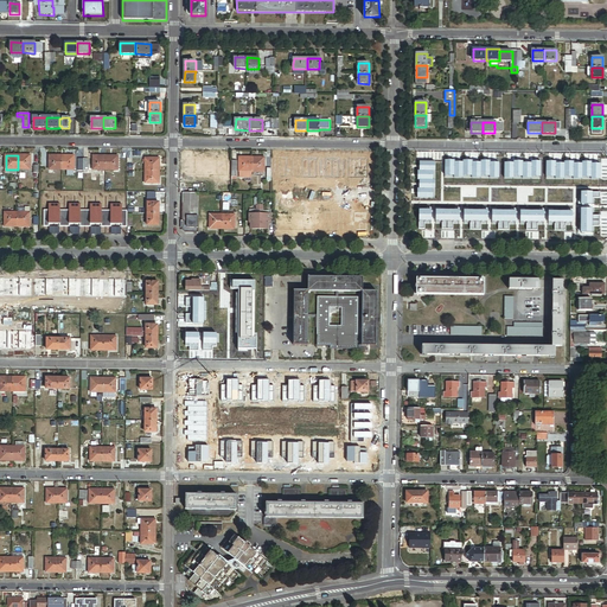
[(18,155),(18,170),(30,170),(31,155),(18,155)]
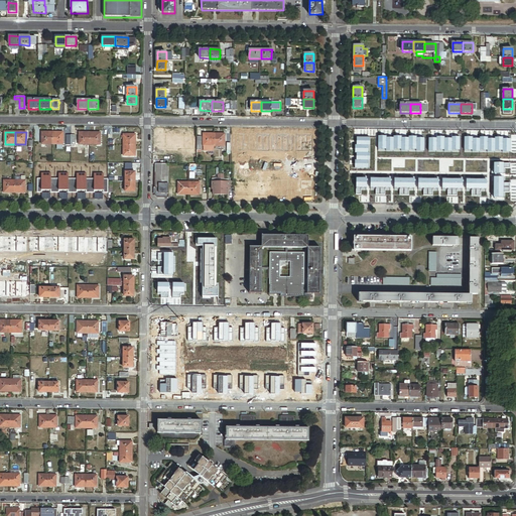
[(42,144),(52,144),(52,133),(42,133),(42,144)]
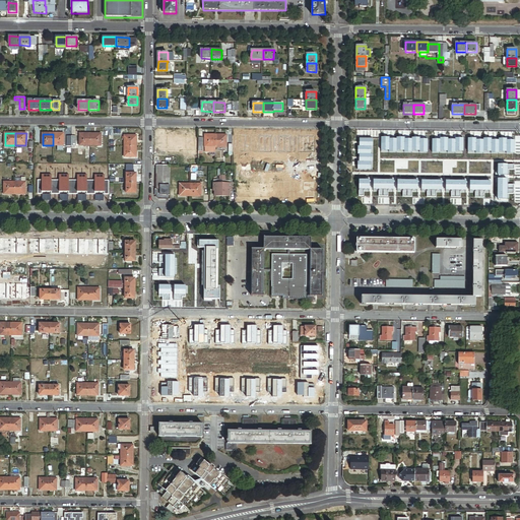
[(53,134),(53,145),(64,145),(64,134),(53,134)]
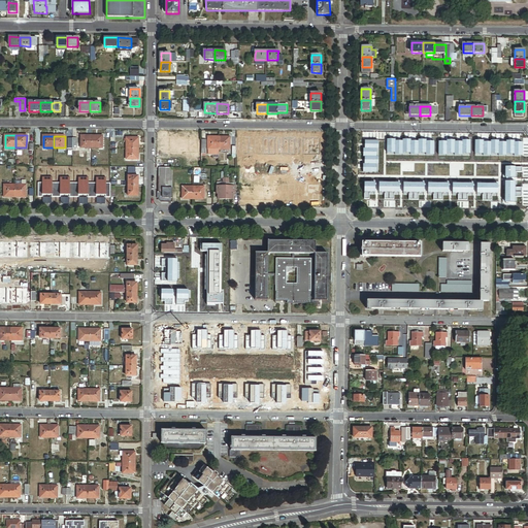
[(81,149),(92,149),(92,136),(81,136),(81,149)]
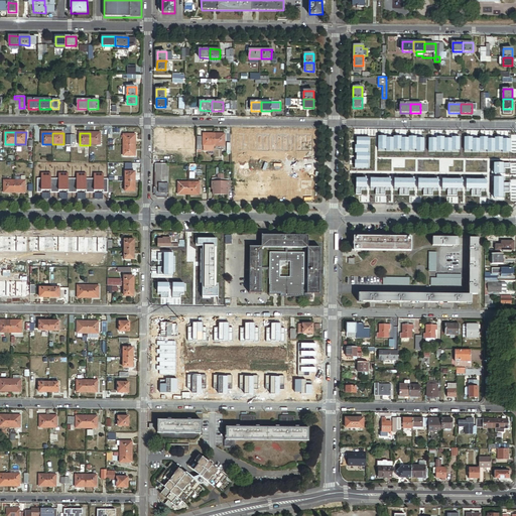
[(90,133),(90,145),(100,145),(101,133),(90,133)]
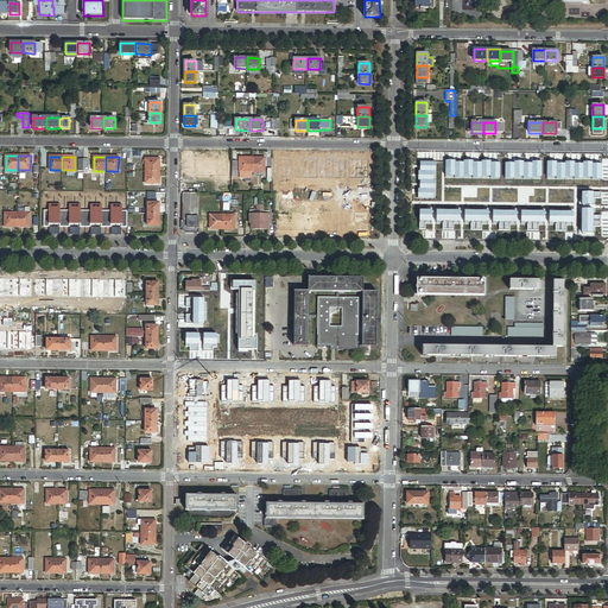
[(240,172),(253,172),(253,158),(240,158),(240,172)]
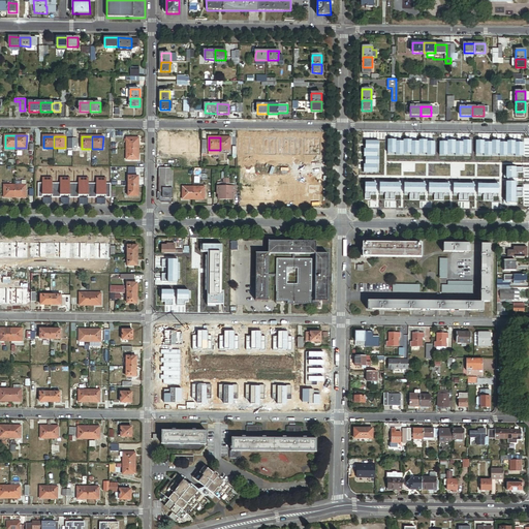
[(220,137),(220,150),(230,150),(230,137),(220,137)]
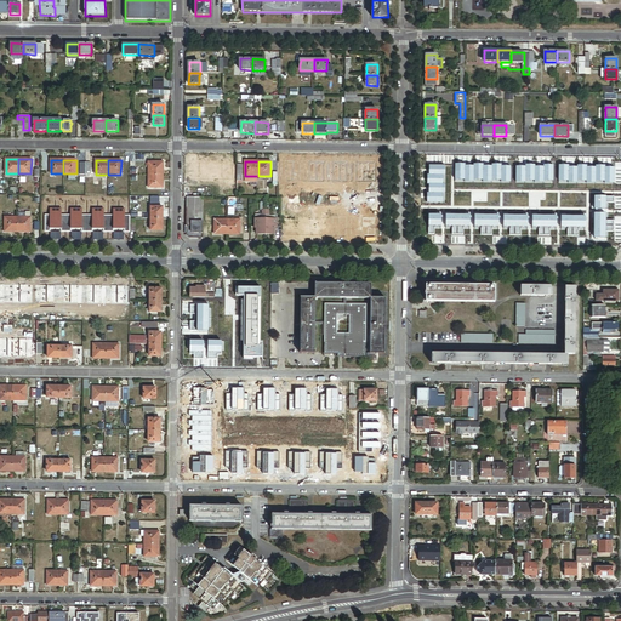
[(149,163),(149,175),(163,175),(164,163),(149,163)]
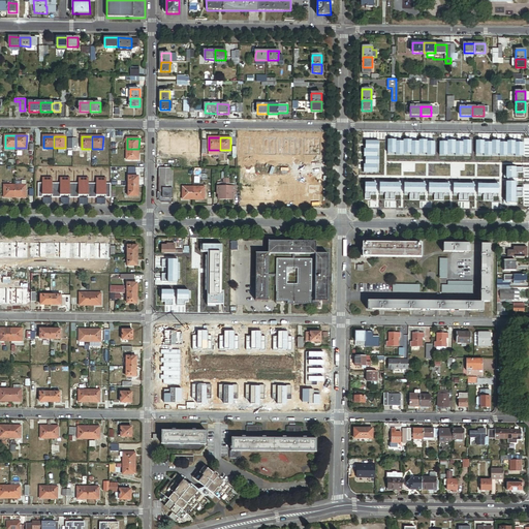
[(307,162),(320,162),(320,139),(307,138),(307,162)]
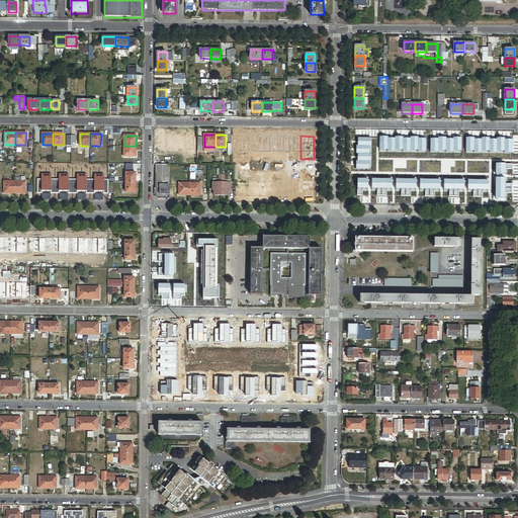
[(357,136),(356,159),(370,159),(370,136),(357,136)]
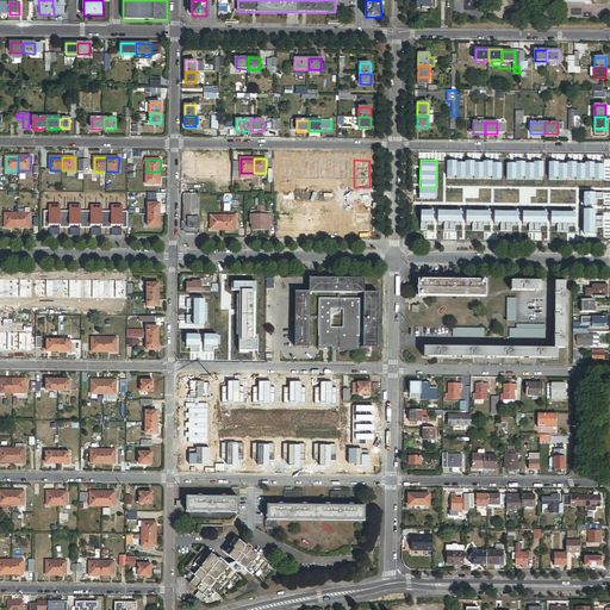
[(485,175),(485,160),(459,160),(458,175),(485,175)]
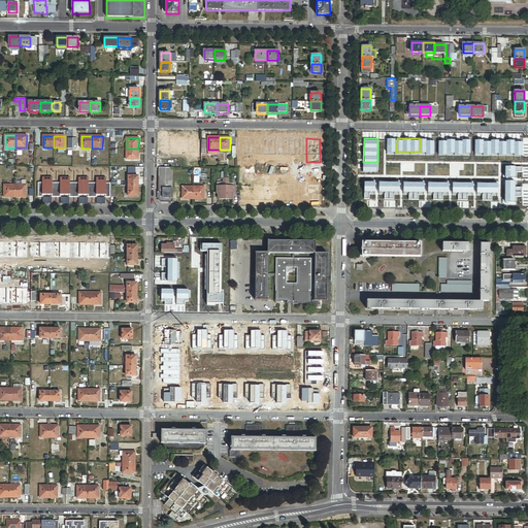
[(433,138),(433,150),(455,150),(455,138),(433,138)]
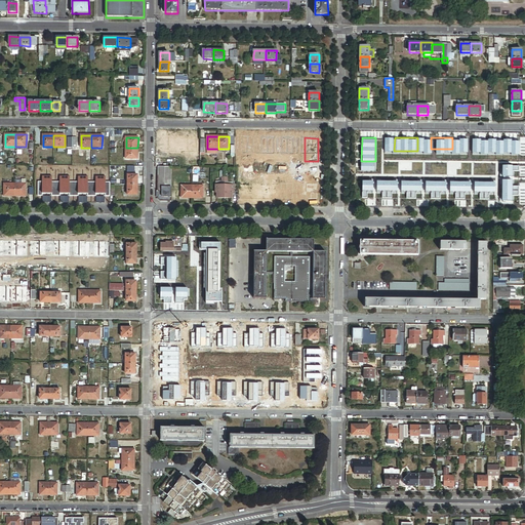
[(488,138),(466,137),(465,151),(488,152),(488,138)]
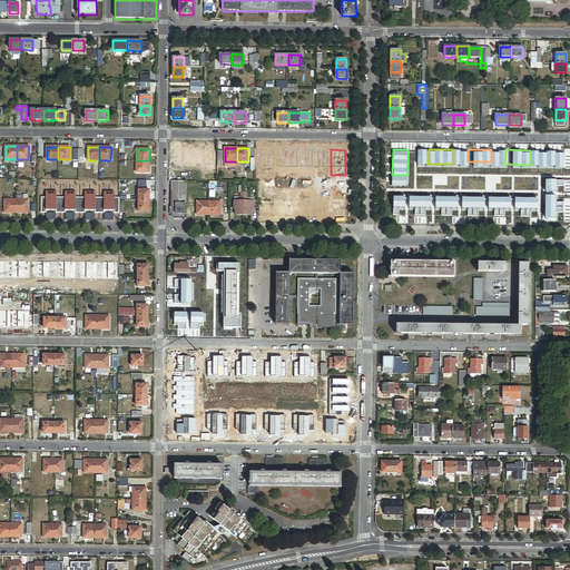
[(551,151),(550,177),(566,177),(566,153),(551,151)]
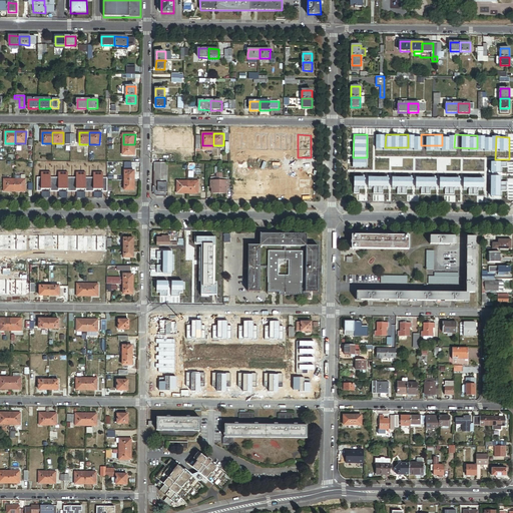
[(134,144),(123,144),(123,155),(134,155),(134,144)]
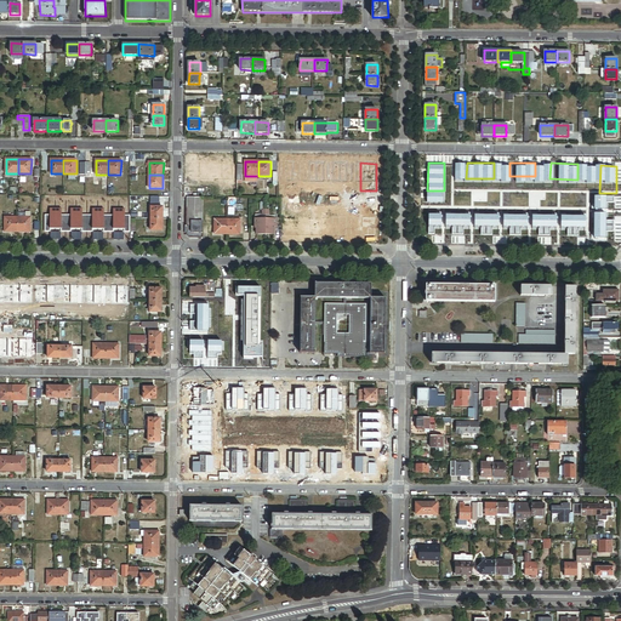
[(203,209),(204,197),(187,197),(187,226),(192,227),(192,221),(203,222),(203,209)]
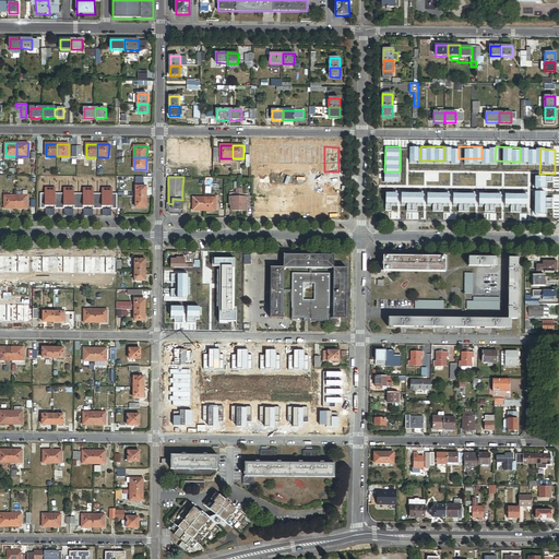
[(137,197),(137,198),(146,198),(146,187),(137,187),(137,197)]
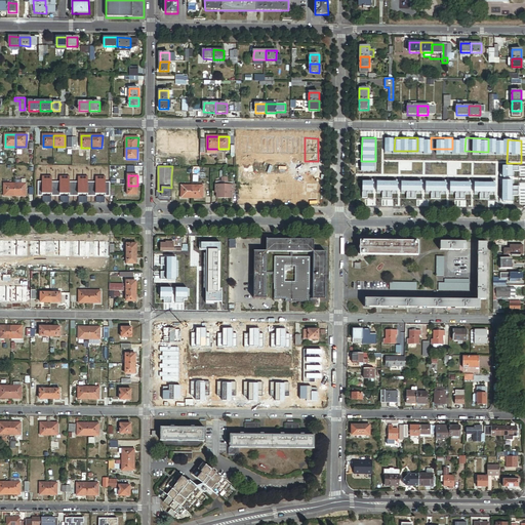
[(305,175),(304,198),(318,199),(318,175),(305,175)]
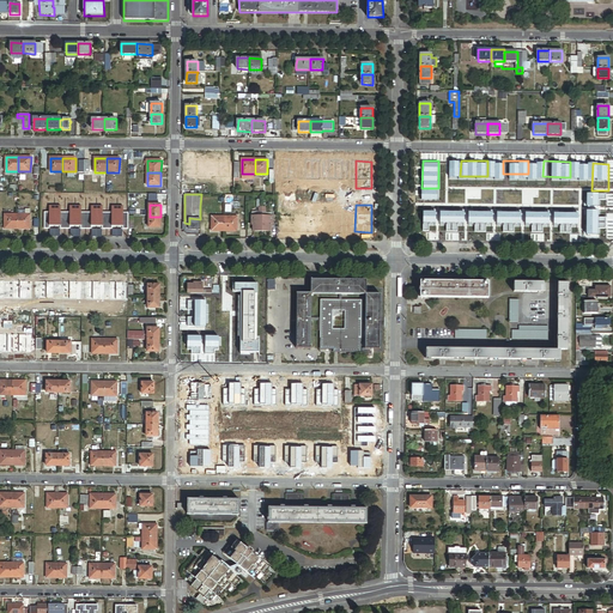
[(438,205),(422,205),(422,232),(438,232),(438,205)]
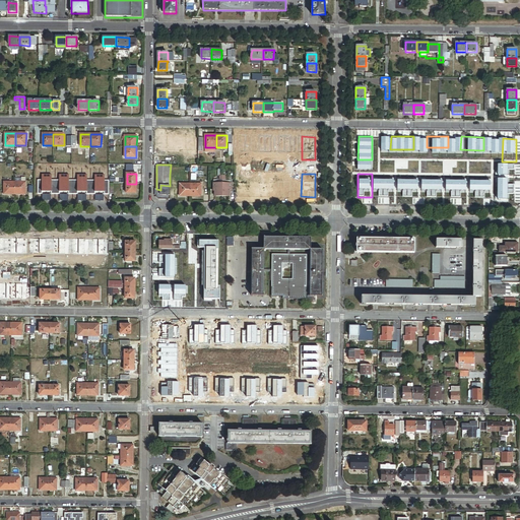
[(42,175),(42,180),(38,180),(38,194),(43,194),(43,190),(47,190),(47,175),(42,175)]
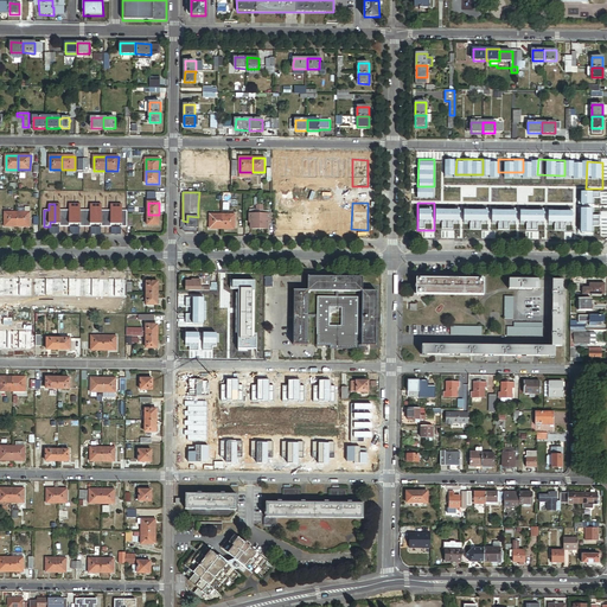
[(61,204),(55,204),(55,222),(61,222),(61,227),(65,227),(65,210),(61,210),(61,204)]
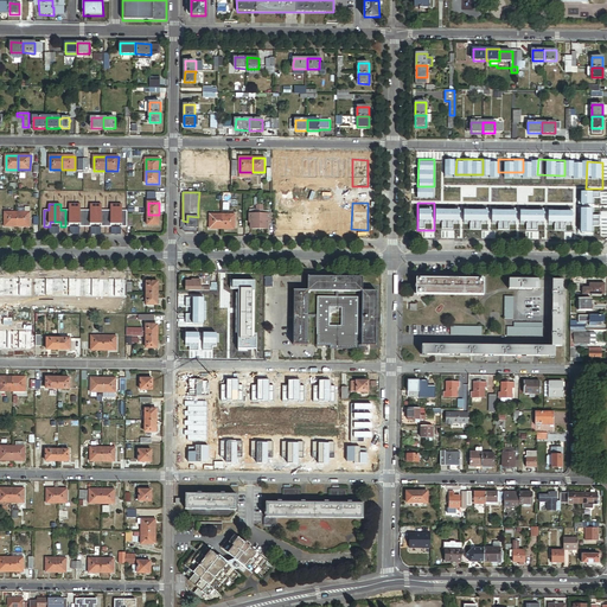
[(70,204),(70,210),(65,210),(65,227),(70,227),(70,222),(75,222),(76,204),(70,204)]
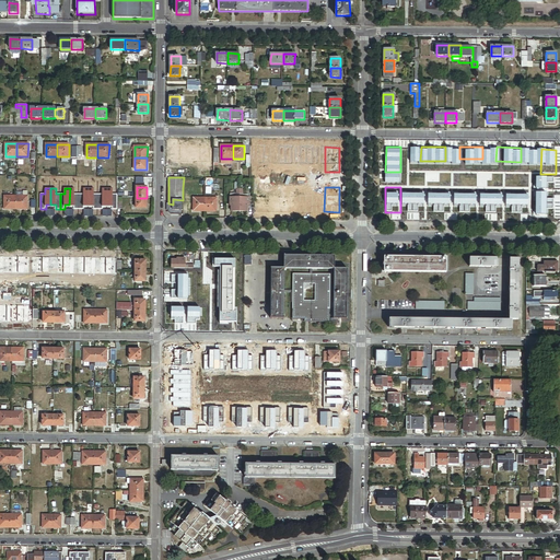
[(74,188),(70,188),(69,205),(74,206),(74,209),(79,209),(79,194),(74,194),(74,188)]
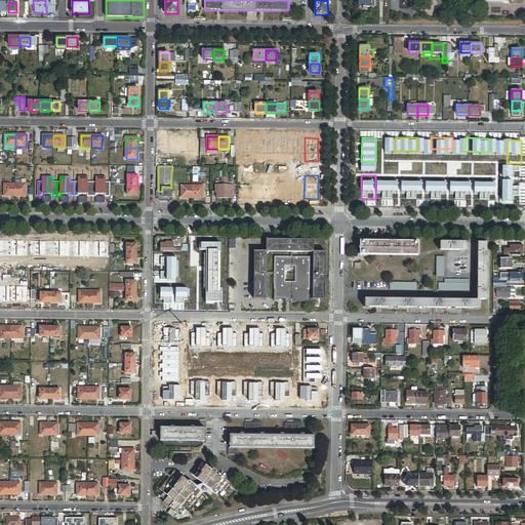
[(78,176),(78,182),(74,182),(74,196),(78,196),(78,193),(83,193),(83,176),(78,176)]
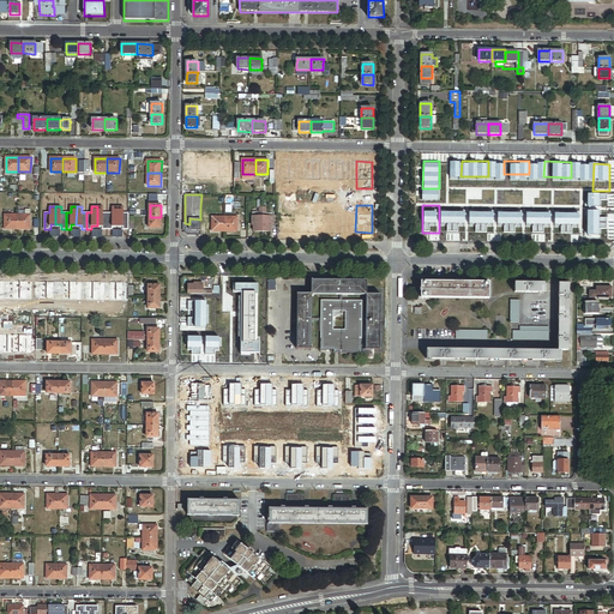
[(103,206),(97,206),(97,226),(102,226),(102,229),(107,229),(107,214),(103,212),(103,206)]
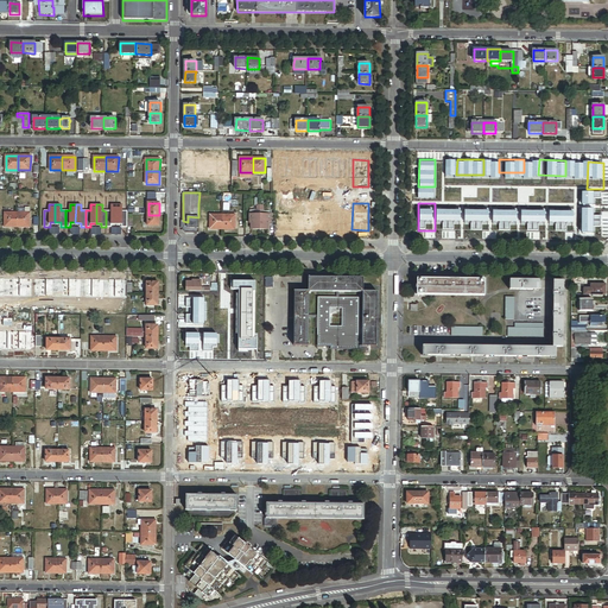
[(111,204),(111,211),(106,211),(106,227),(111,227),(111,223),(116,223),(116,204),(111,204)]
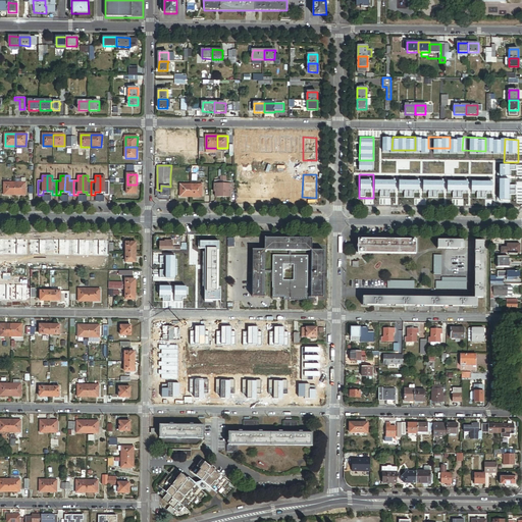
[(105,176),(100,175),(100,192),(104,192),(104,195),(109,195),(109,184),(109,181),(105,181),(105,176)]
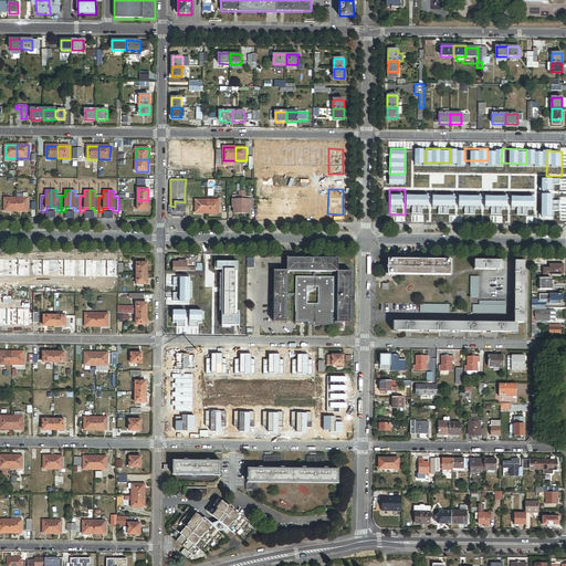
[(562,191),(546,190),(546,216),(562,216),(562,191)]
